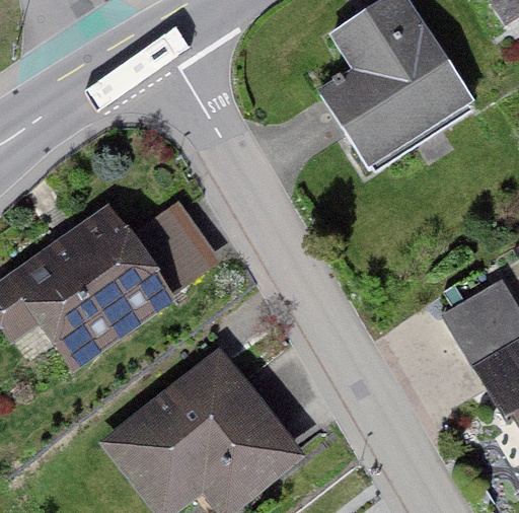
[(351,67),(316,88),(369,168),(475,100),(411,0),(379,0),(328,32),(351,67)]
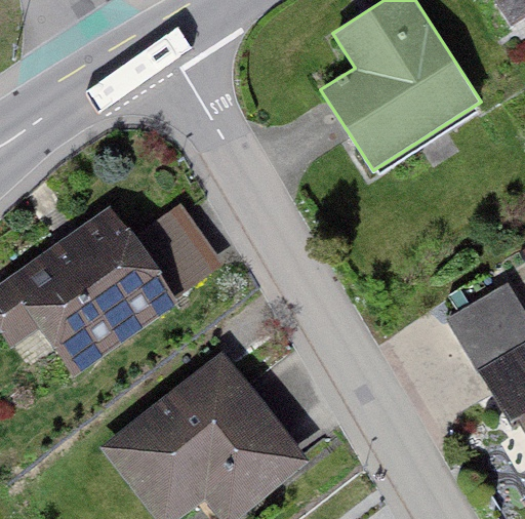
[(496,0),(519,35),(524,31),(524,0),(496,0)]
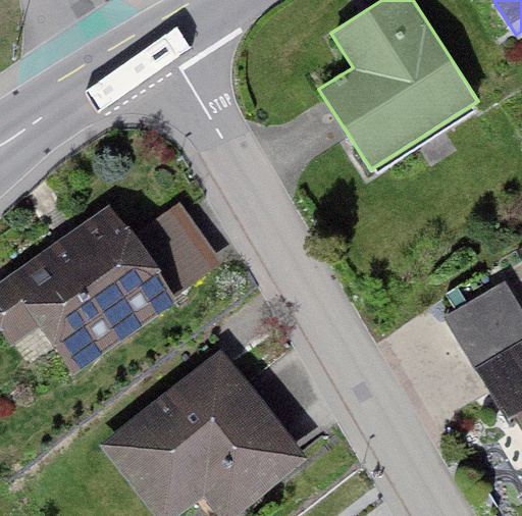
[(72,375),(178,303),(173,297),(221,263),(177,199),(129,233),(109,204),(0,278),(0,326),(11,344),(38,325),(72,375)]
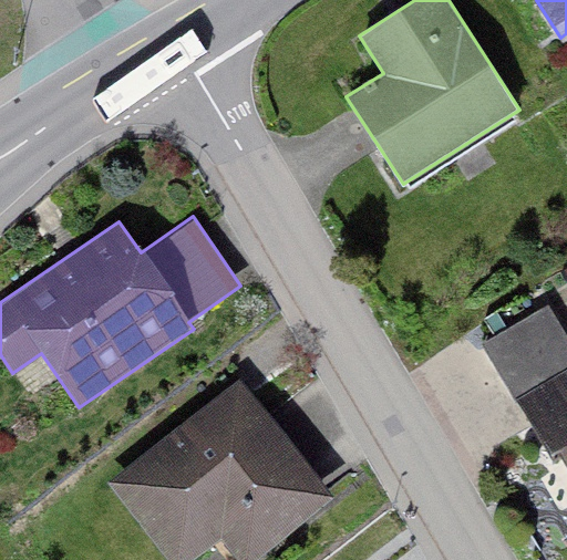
[(566,331),(549,301),(482,340),(515,396),(566,366),(566,331)]
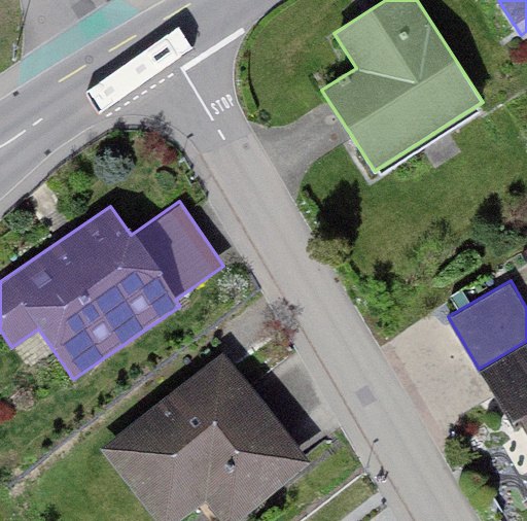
[(526,341),(479,369),(514,430),(522,425),(526,435),(526,341)]
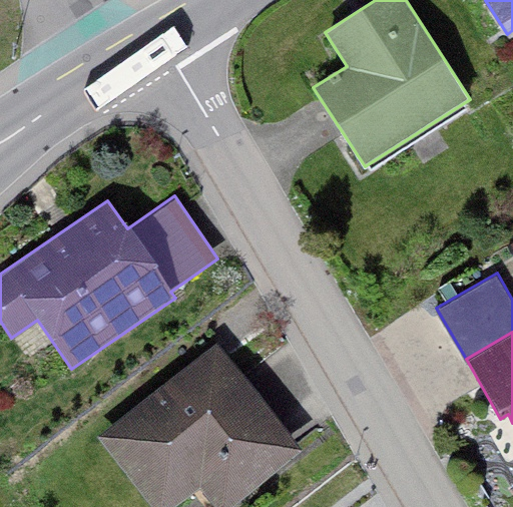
[(242,487),(287,453),(215,360),(113,438),(161,501),(219,457),(242,487)]
